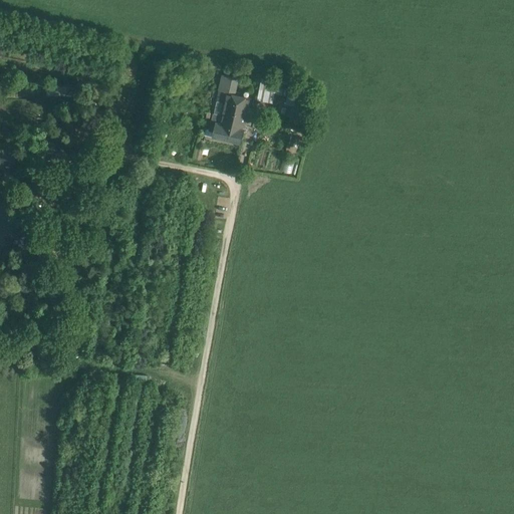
[(241,143),(243,133),(244,129),(242,129),(249,97),(234,93),(238,77),(223,74),(210,130),(213,131),(212,137),(241,143)]
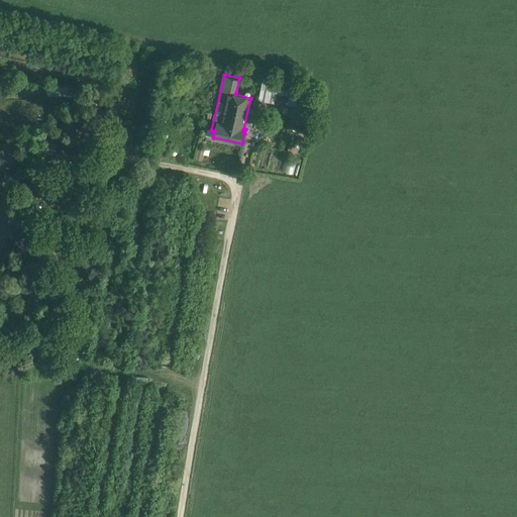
[(299,97),(301,86),(264,80),(259,100),(275,102),(276,94),(298,98),(292,120),(308,124),(314,101),(299,97)]
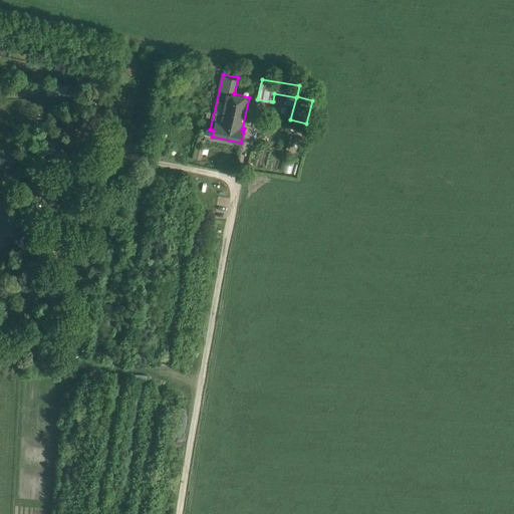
[(291,123),(288,129),(295,133),(298,127),(291,123)]
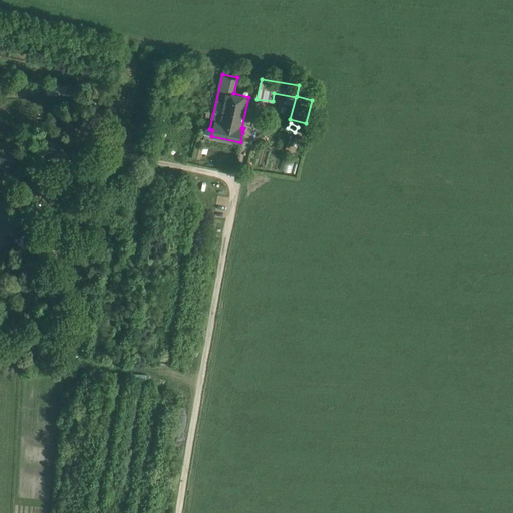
[(287,144),(286,149),(286,150),(286,152),(291,153),(292,145),(297,147),(298,143),(289,141),(288,144),(287,144)]
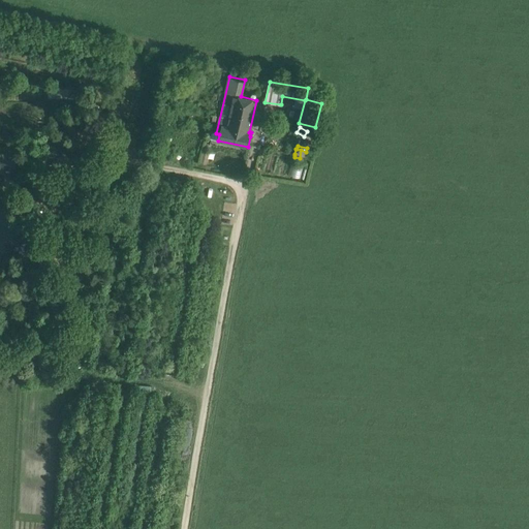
[(0,172),(1,173),(2,168),(13,169),(14,154),(0,152),(0,172)]
